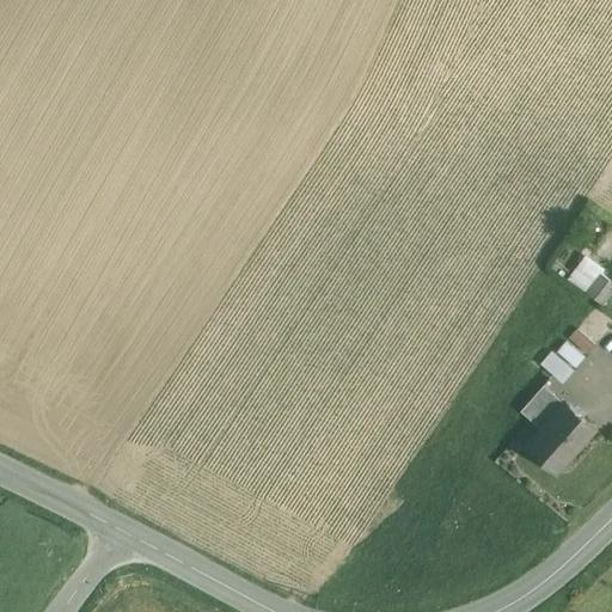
[(591,259),(576,279),(589,289),(601,274),(604,270),(591,259)]
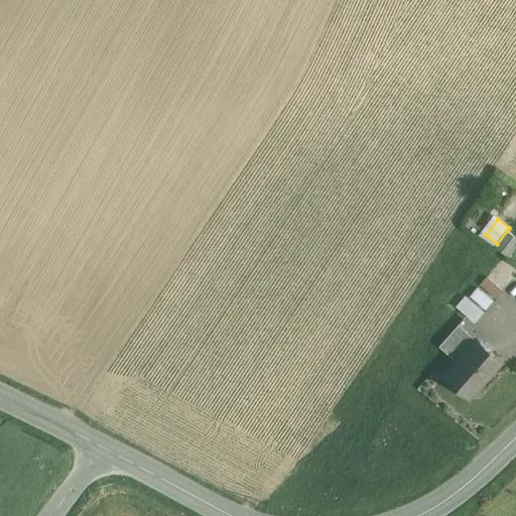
[(497,244),(494,247),(507,256),(515,244),(515,237),(507,231),(497,244)]
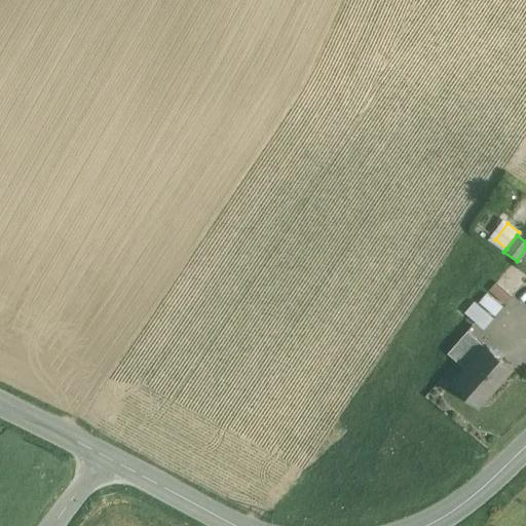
[(512,296),(496,283),(489,291),(504,304),(512,296)]
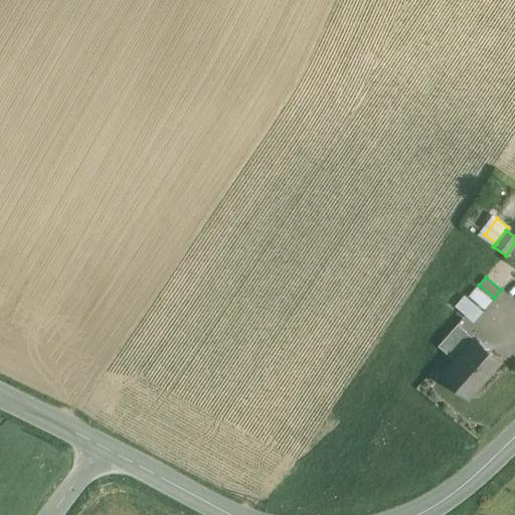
[(492,301),(476,288),(469,296),(484,310),(492,301)]
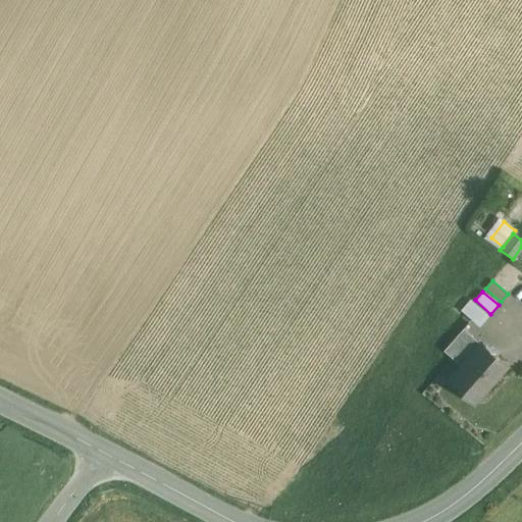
[(488,316),(471,301),(462,311),(479,326),(488,316)]
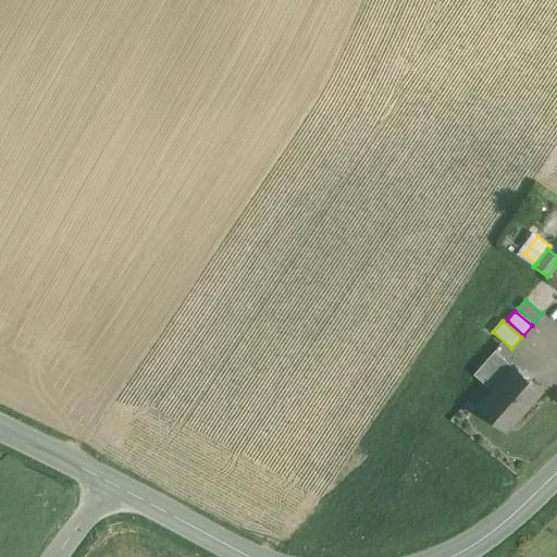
[(495,341),(469,370),(494,391),(486,399),(486,400),(481,407),(507,429),(512,422),(541,391),(515,368),(514,369),(503,359),(508,353),(495,341)]
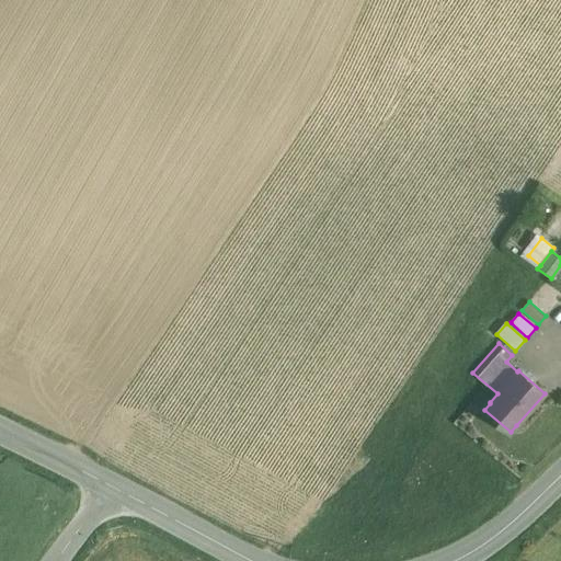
All buildings are outlined.
